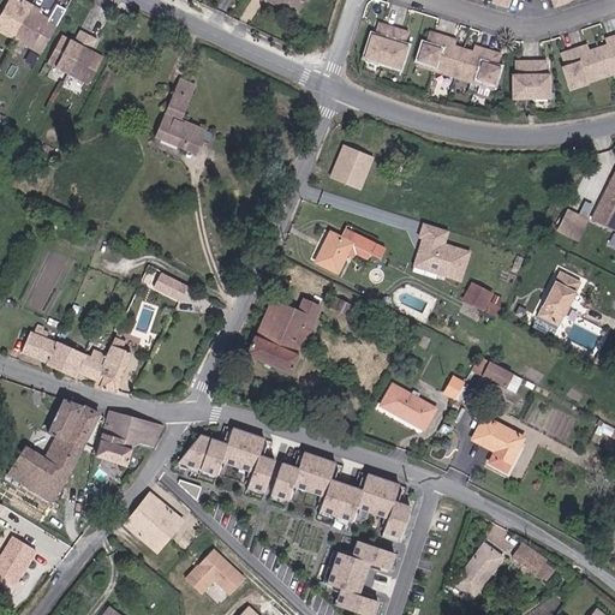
[(47,21),(36,16),(42,5),(34,0),(33,0),(23,0),(19,6),(11,1),(0,19),(0,31),(40,55),(61,15),(53,10),(47,21)]
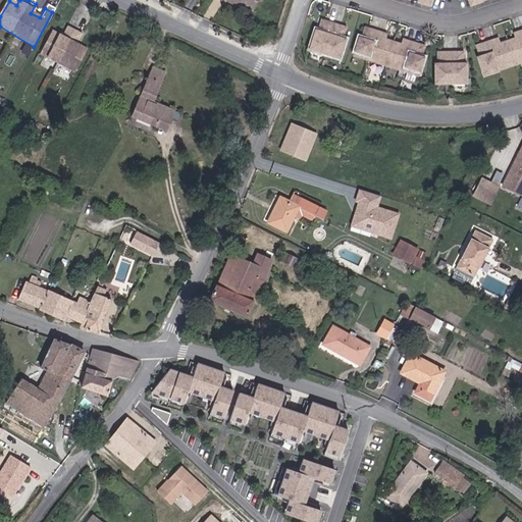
[(71,70),(85,47),(74,42),(80,32),(66,24),(61,34),(52,29),(39,51),(71,70)]
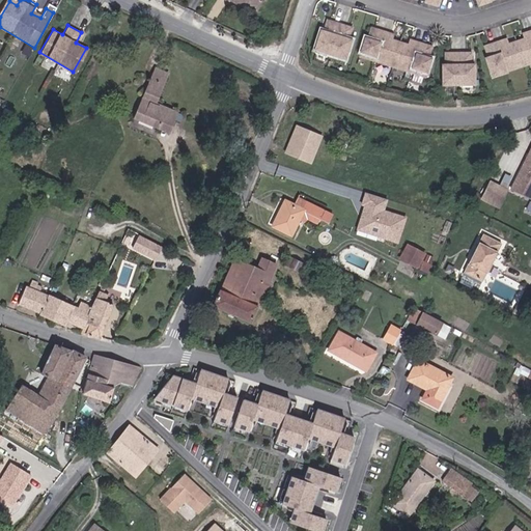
[(306,56),(324,61),(333,29),(322,26),(318,36),(314,35),(312,35),(306,56)]
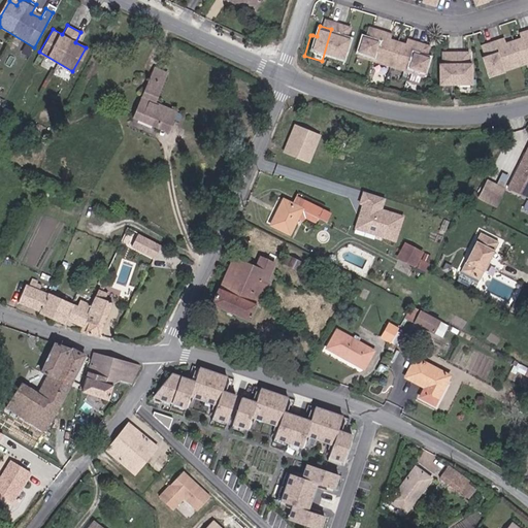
[(322,61),(338,66),(343,45),(341,44),(338,43),(341,33),(331,29),(322,61)]
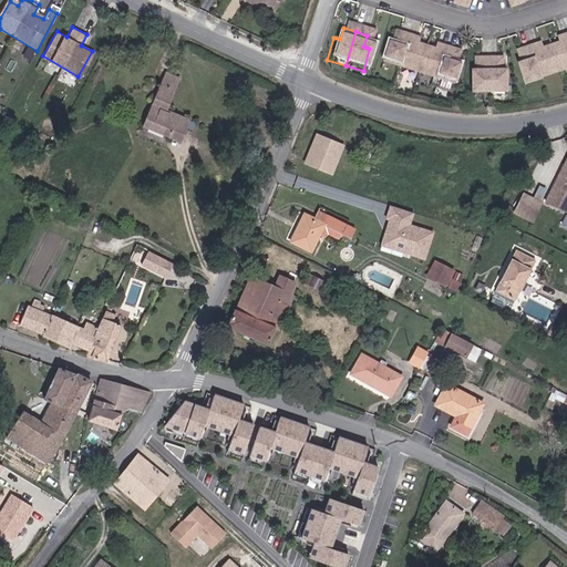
[(377,68),(394,73),(404,40),(394,37),(390,49),(387,48),(382,47),(377,68)]
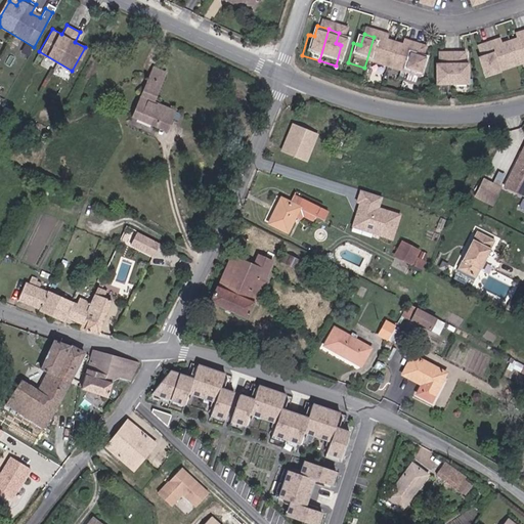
[(514,71),(523,67),(523,43),(521,34),(512,36),(514,45),(507,47),(514,71)]
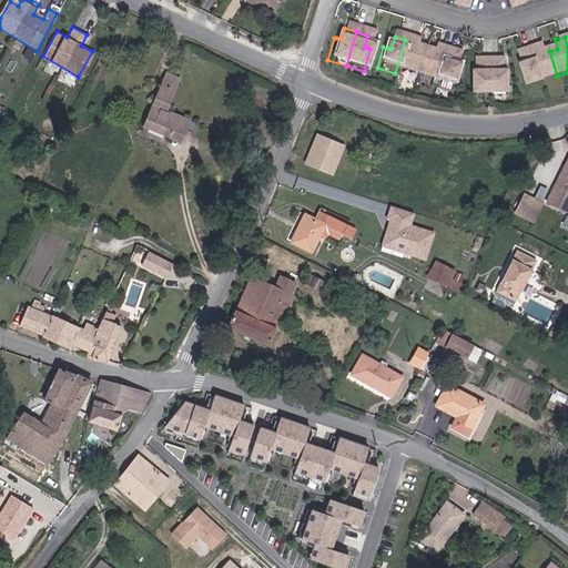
[(395,73),(414,79),(421,54),(414,52),(416,43),(405,40),(395,73)]
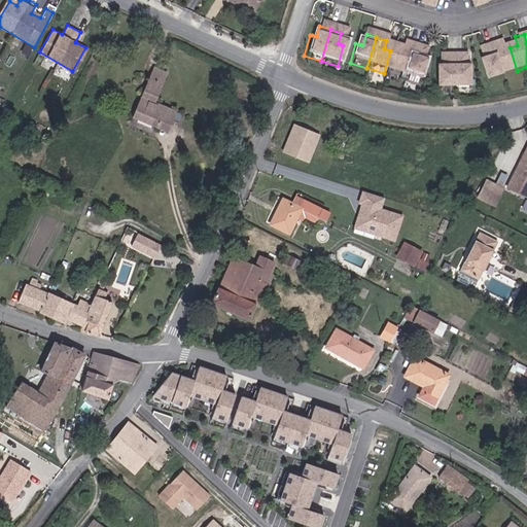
[(500,76),(517,71),(510,47),(502,49),(499,41),(491,44),(500,76)]
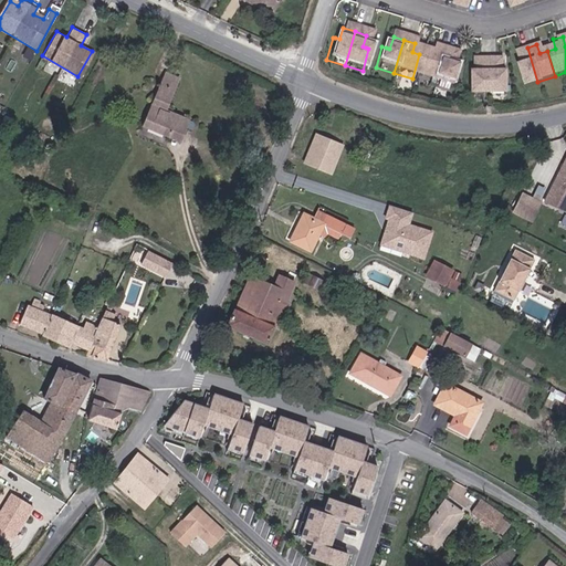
[(412,79),(429,83),(439,50),(430,46),(427,56),(419,54),(412,79)]
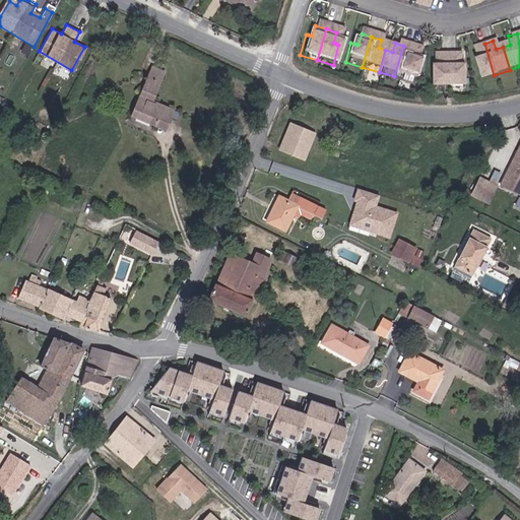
[(478,80),(494,75),(484,44),(474,47),(478,58),(474,59),(471,60),(478,80)]
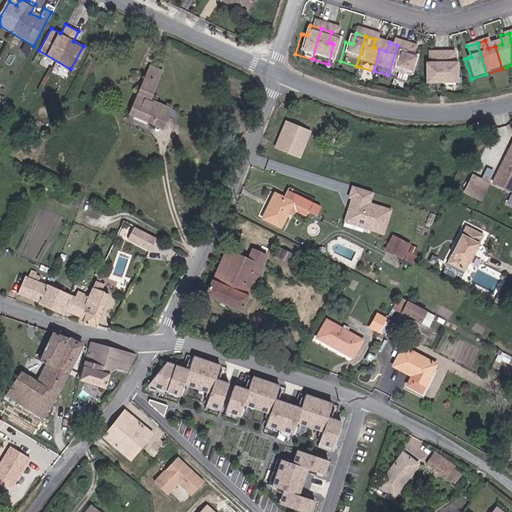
[(408,61),(405,60),(408,48),(397,45),(388,75),(405,80),(410,62),(408,61)]
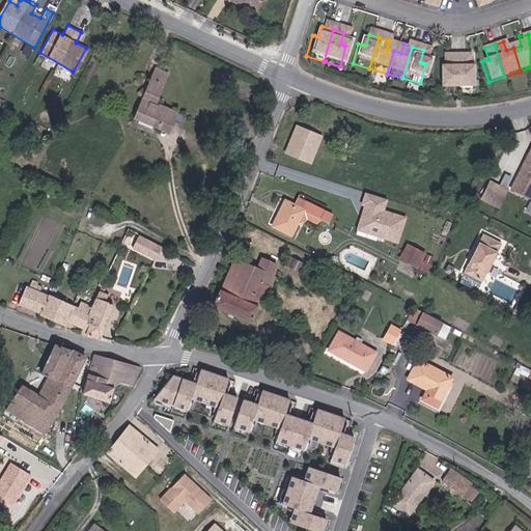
[(436,90),(452,91),(453,56),(442,56),(442,67),(439,67),(436,67),(436,90)]
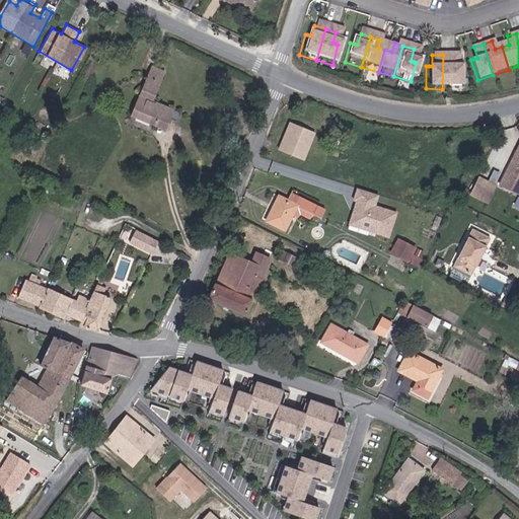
[(442,89),(460,89),(460,67),(457,67),(455,67),(455,55),(443,55),(442,89)]
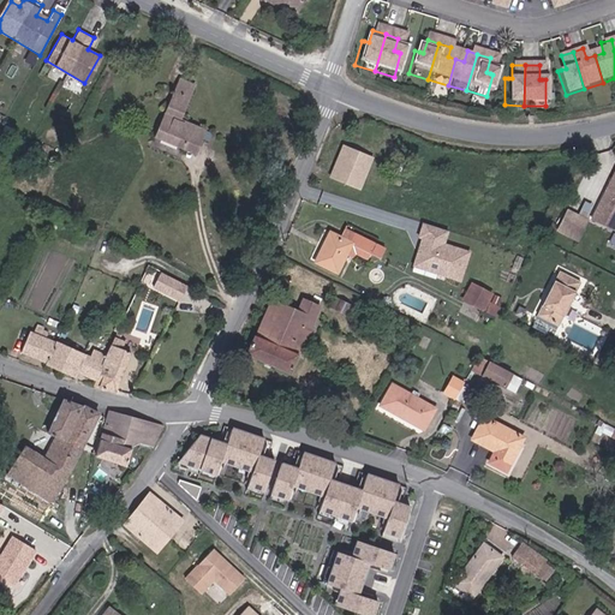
[(155,133),(185,145),(190,132),(202,136),(206,127),(180,117),(196,82),(180,75),(155,133)]
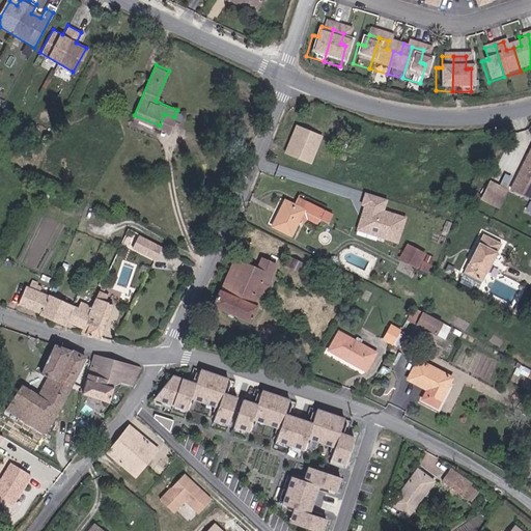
[(160,126),(169,130),(174,117),(164,114),(160,126)]
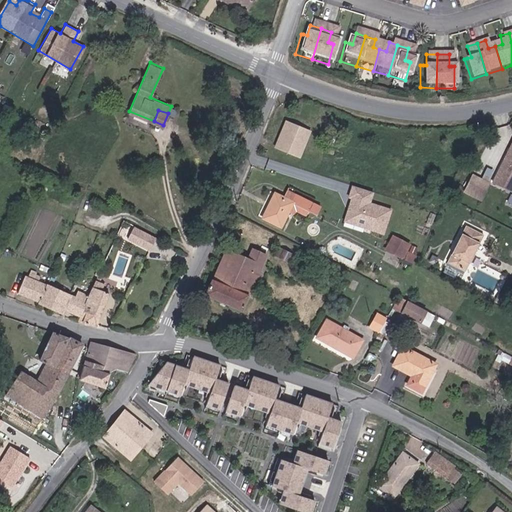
[(310,129),(287,121),(277,148),(300,157),(310,129)]
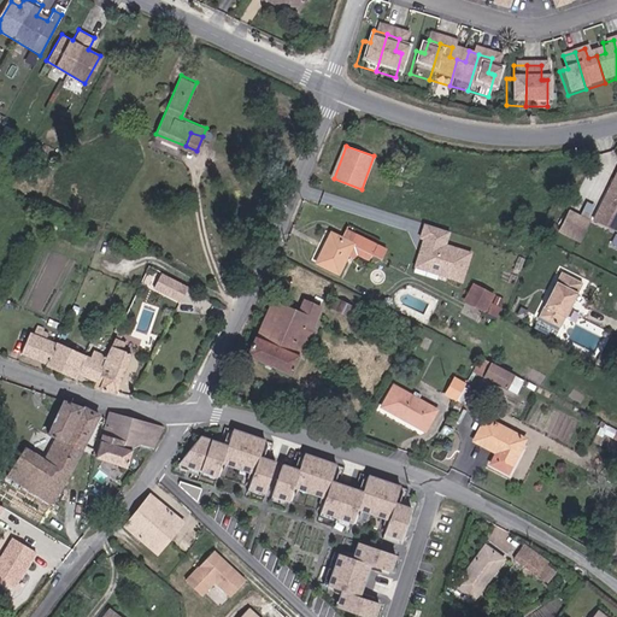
[(616,177),(593,218),(615,231),(616,228),(616,177)]
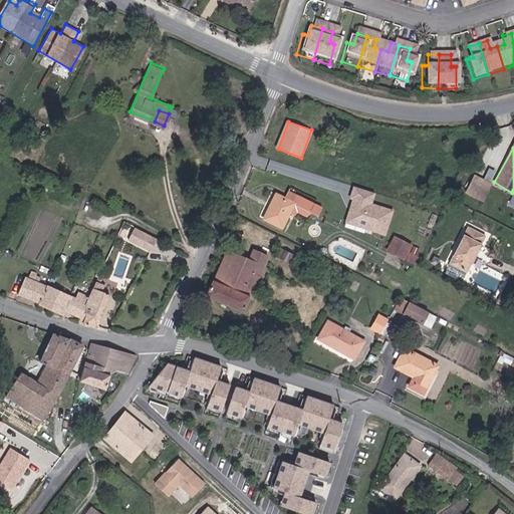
[(482,198),(491,183),(474,173),(465,189),(482,198)]
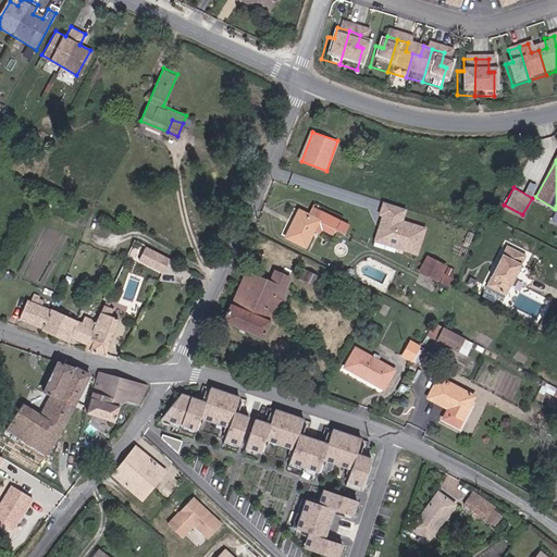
[(449,210),(461,215),(468,200),(456,195),(449,210)]
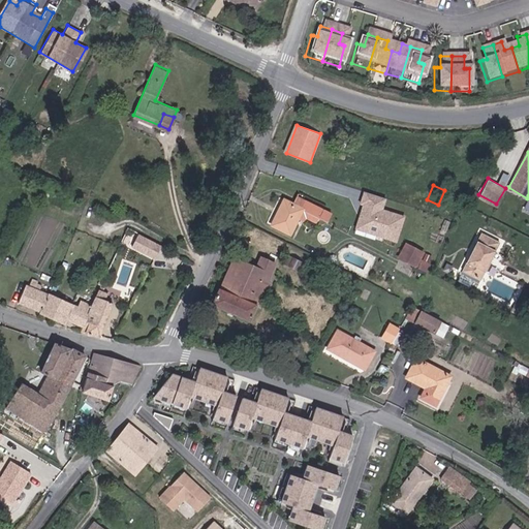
[(361,204),(364,205),(359,224),(378,230),(377,235),(398,240),(405,215),(382,209),(385,197),(365,191),(361,204)]
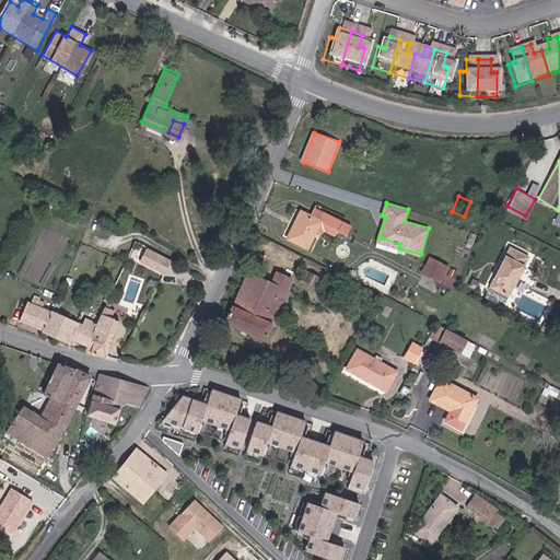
[(346,231),(350,222),(318,208),(315,216),(299,208),(286,236),(306,245),(314,229),(321,232),(323,226),(335,232),(337,228),(346,231)]
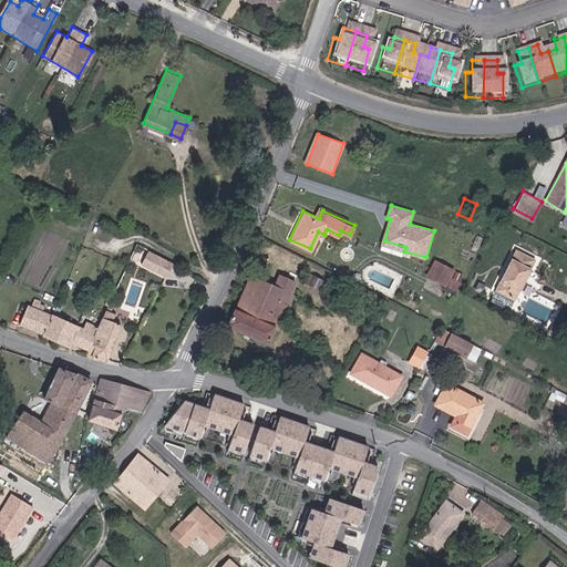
[(405,247),(384,240),(383,245),(404,251),(405,247)]
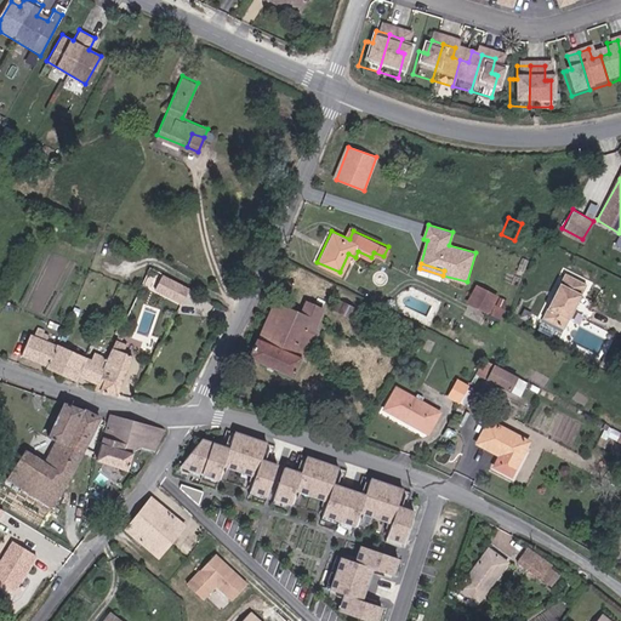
[(562,328),(586,285),(565,274),(547,308),(557,313),(552,322),(562,328)]
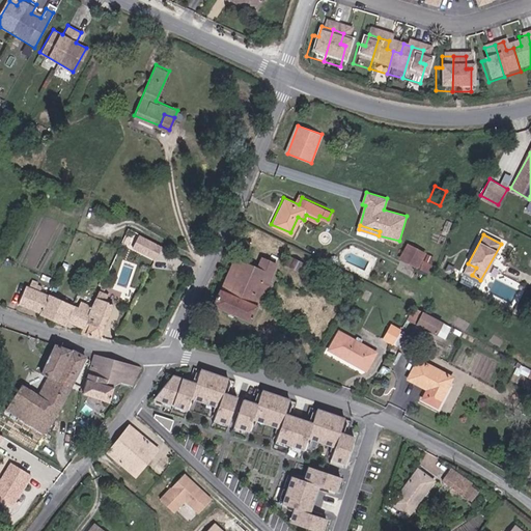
[(112,307),(118,308),(132,280),(124,277),(136,251),(122,244),(94,307),(86,325),(82,333),(99,338),(112,307)]
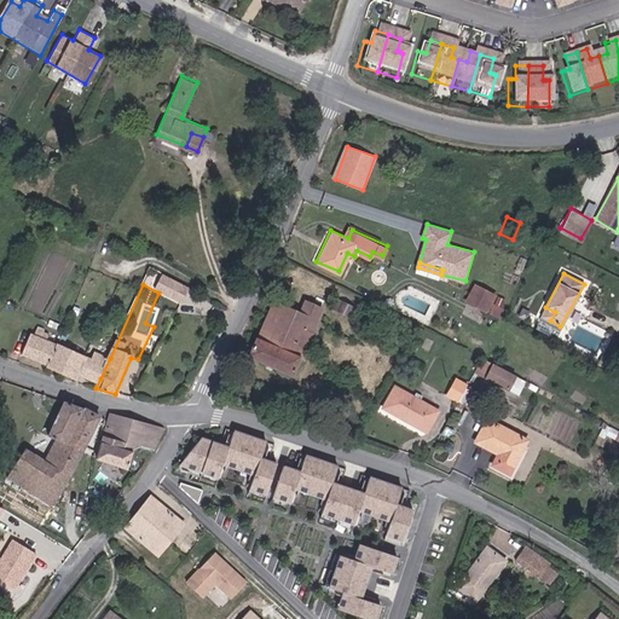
[(468,302),(486,311),(493,294),(475,285),(468,302)]
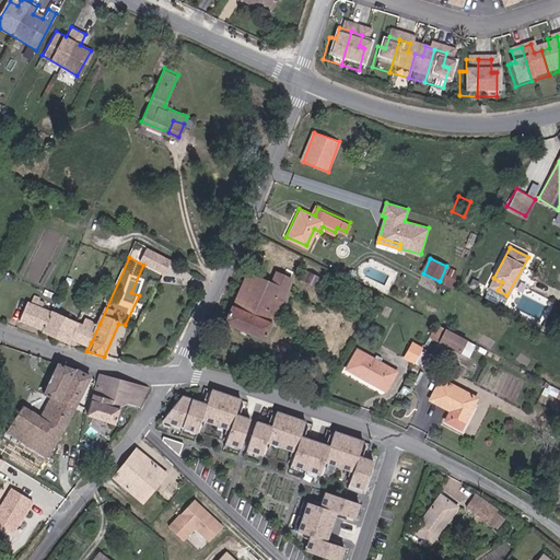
[(321,289),(324,281),(300,270),(296,277),(321,289)]
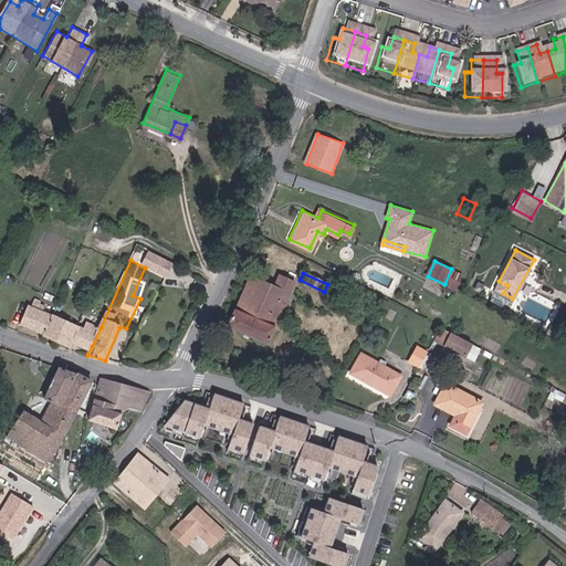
[(229,328),(268,344),(293,284),(276,276),(271,289),(251,280),(238,311),(237,311),(229,328)]
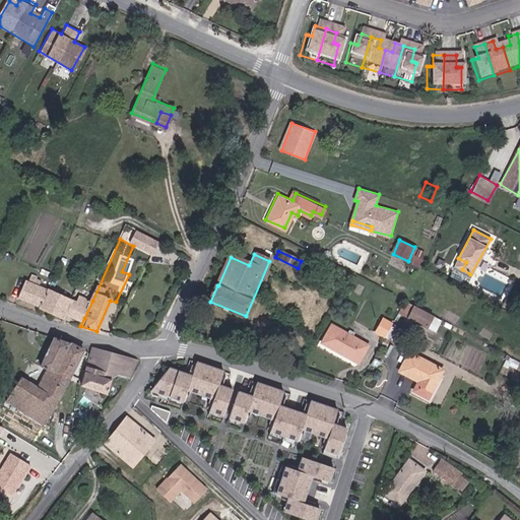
[(412,263),(418,266),(423,258),(416,255),(412,263)]
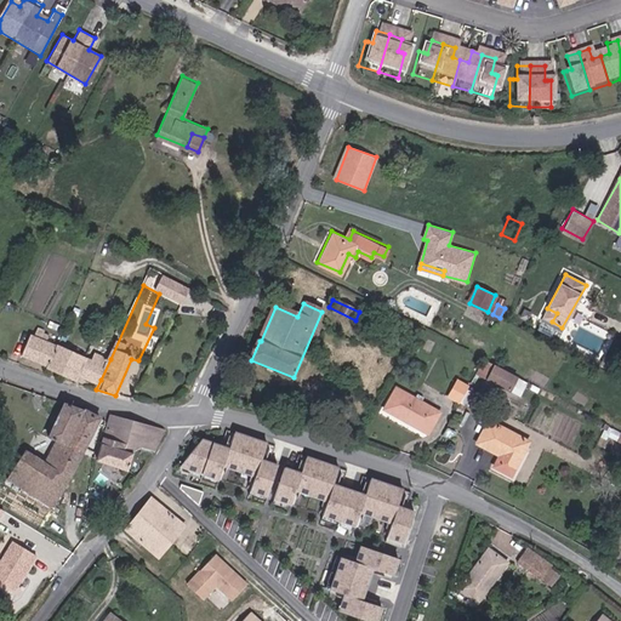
[(528,318),(531,312),(525,307),(520,314),(528,318)]
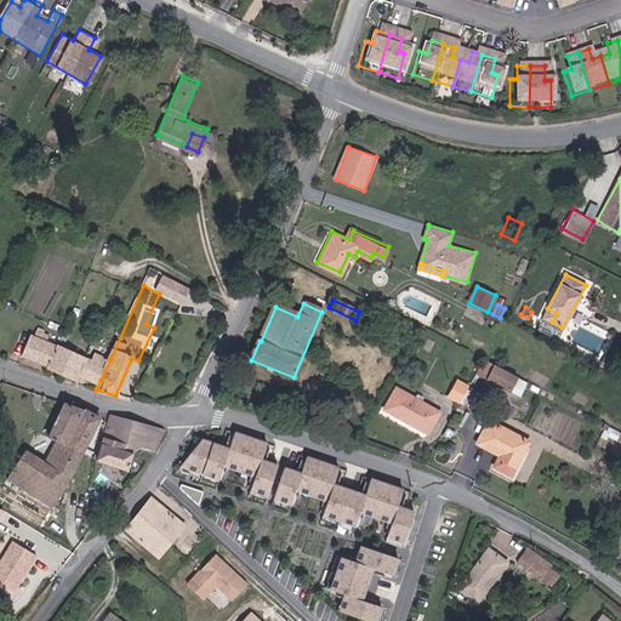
[(542,317),(552,322),(557,313),(547,308),(542,317)]
